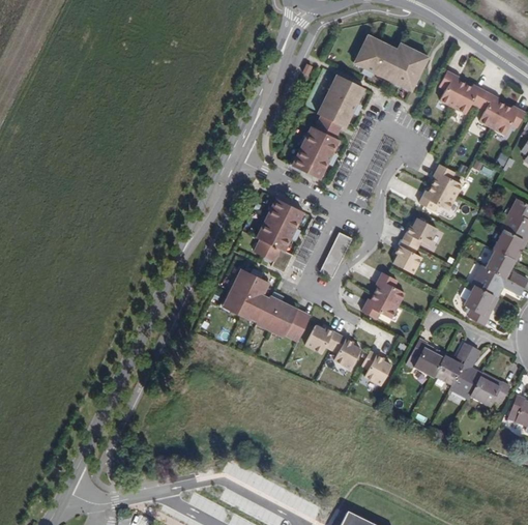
[(396,78),(393,83),(412,91),(429,58),(401,45),(398,51),(368,36),(354,64),(364,68),(362,74),(371,78),(373,73),(385,79),(387,74),(396,78)]
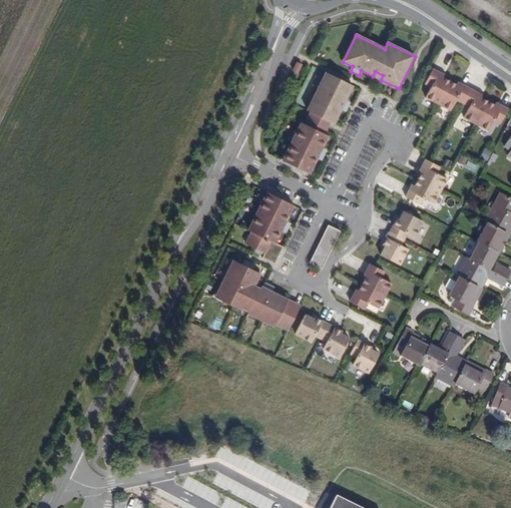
[(300,74),(304,66),(299,64),(295,72),(300,74)]
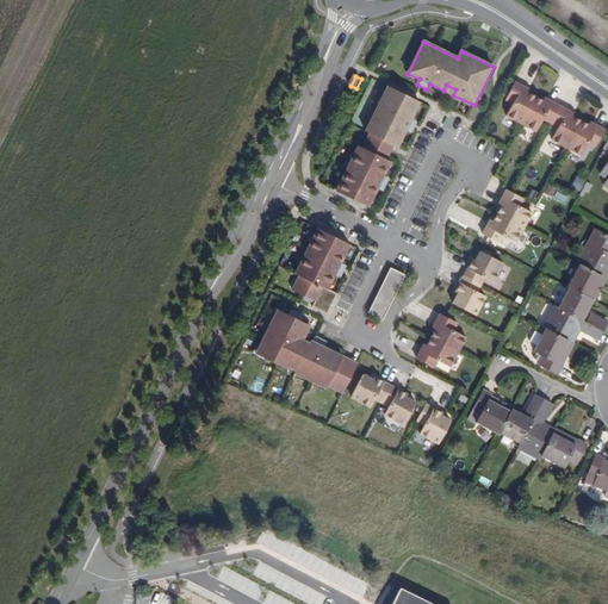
[(507,116),(522,124),(535,98),(528,93),(521,89),(522,87),(515,82),(506,100),(513,104),(507,116)]
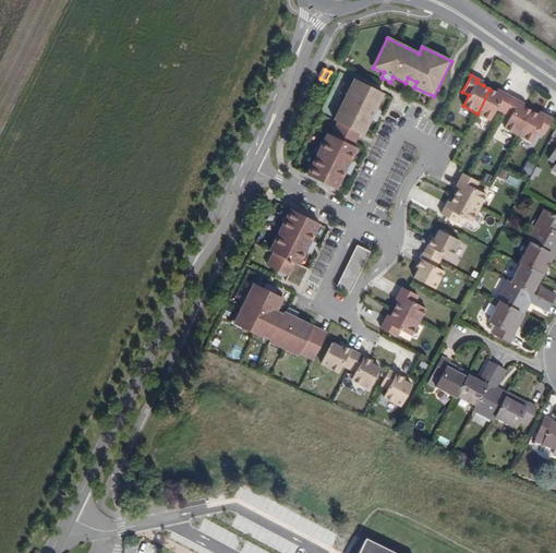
[(406,83),(414,87),(417,82),(408,77),(406,83)]
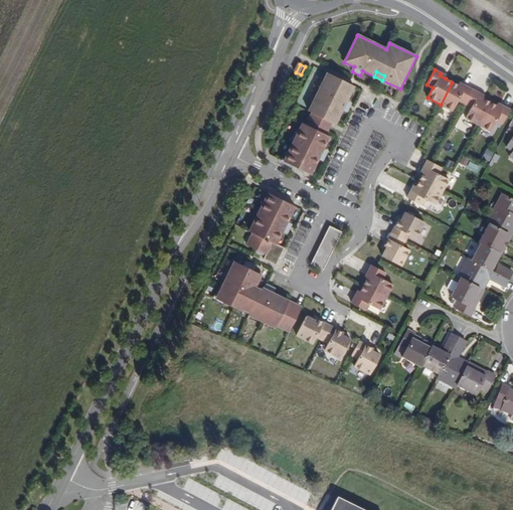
[(328,121),(333,123),(337,125),(343,111),(348,113),(352,106),(347,103),(355,87),(338,78),(329,73),(310,112),(314,114),(308,126),(305,124),(286,162),(312,175),(320,159),(324,162),(328,154),(323,152),(331,137),(327,135),(331,127),(327,125),(328,121)]
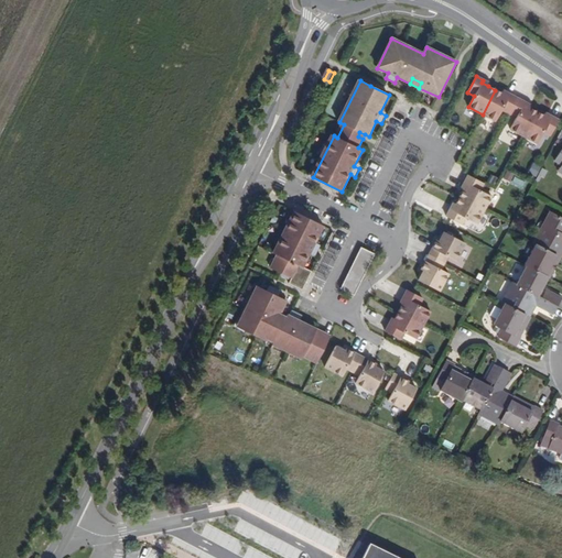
[(508,97),(503,94),(495,90),(483,115),(496,121),(503,110),(509,115),(517,98),(510,95),(508,97)]
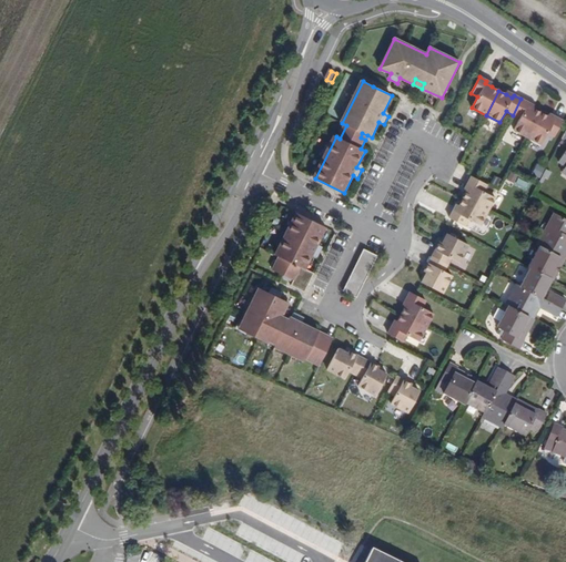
[(514,130),(528,136),(541,113),(534,109),(527,105),(528,103),(521,99),(513,115),(519,119),(514,130)]
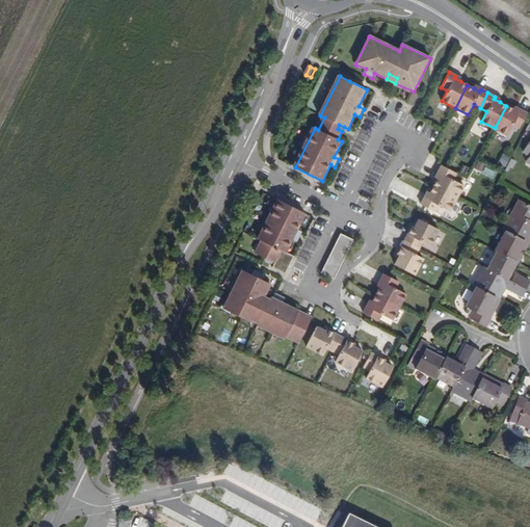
[(519,112),(512,109),(506,106),(495,128),(507,135),(512,125),(520,128),(527,113),(520,110),(519,112)]
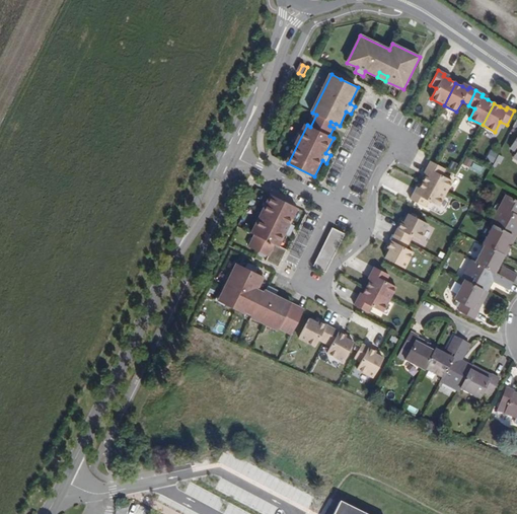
[(516,131),(507,146),(514,150),(510,155),(516,159),(516,131)]
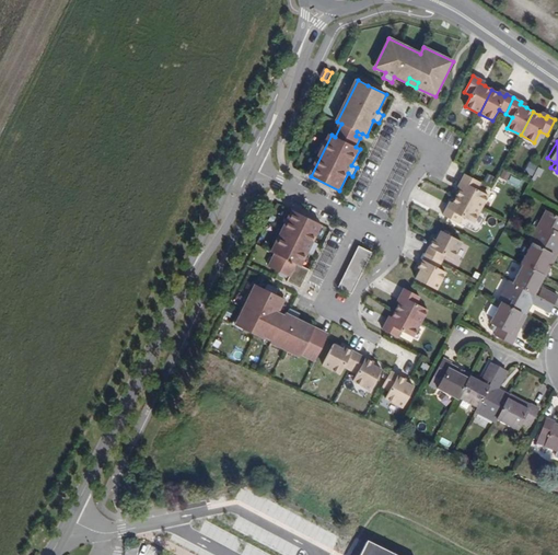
[(527,154),(522,165),(531,170),(536,160),(527,154)]
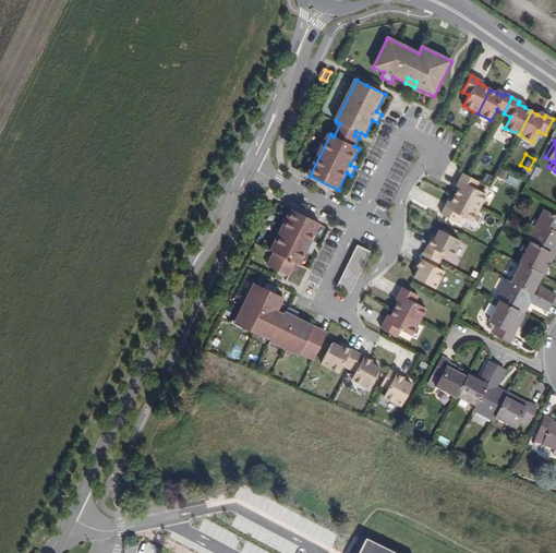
[(462,182),(459,189),(456,195),(480,207),(486,194),(475,189),(480,182),(463,173),(460,181),(462,182)]
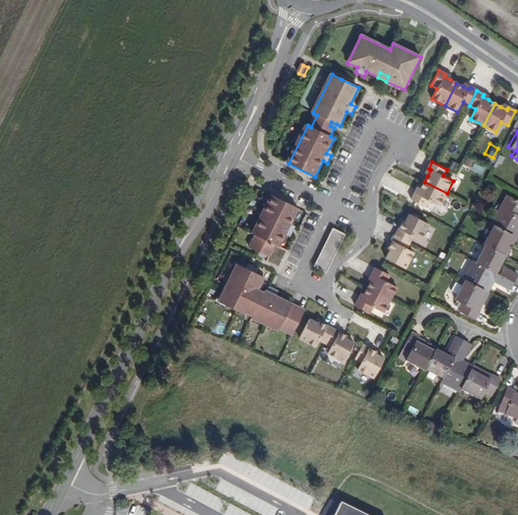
[(440,206),(447,193),(425,182),(421,188),(417,194),(415,193),(412,200),(427,207),(430,201),(440,206)]
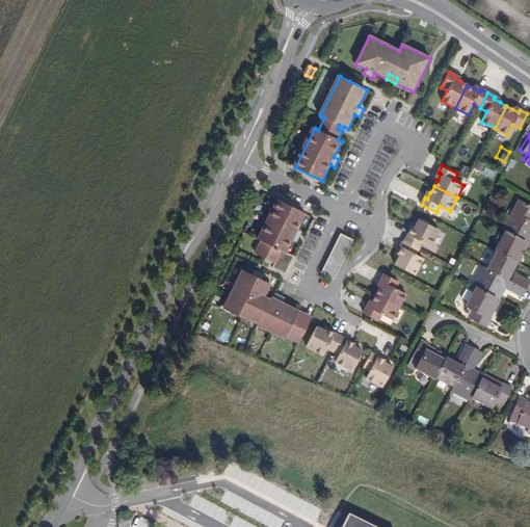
[(505,209),(508,210),(499,227),(522,239),(529,225),(523,221),(525,218),(527,219),(529,213),(529,207),(511,198),(505,209)]
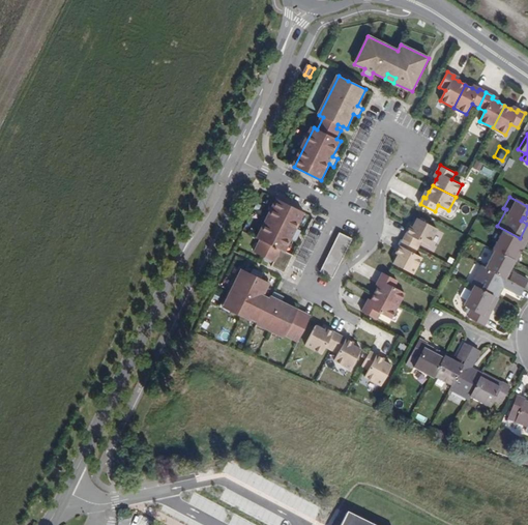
[(302,231),(298,229),(305,212),(277,199),(259,238),(262,240),(257,253),(275,262),(273,267),(286,273),(295,256),(287,252),(294,236),(299,239),(302,231)]
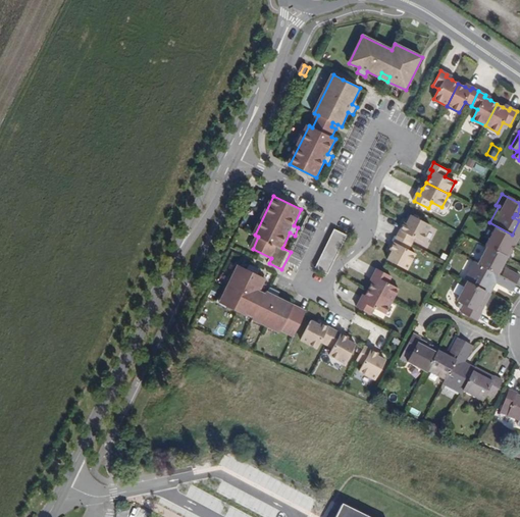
[(407,222),(405,221),(398,236),(412,243),(415,237),(422,241),(430,224),(411,214),(407,222)]
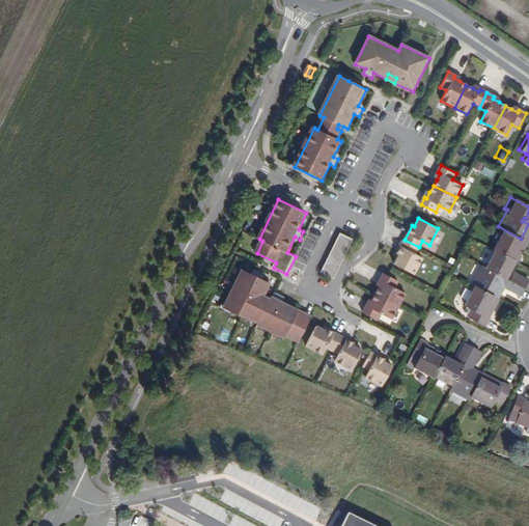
[(508,255),(511,256),(521,239),(498,226),(489,245),(490,245),(508,255)]
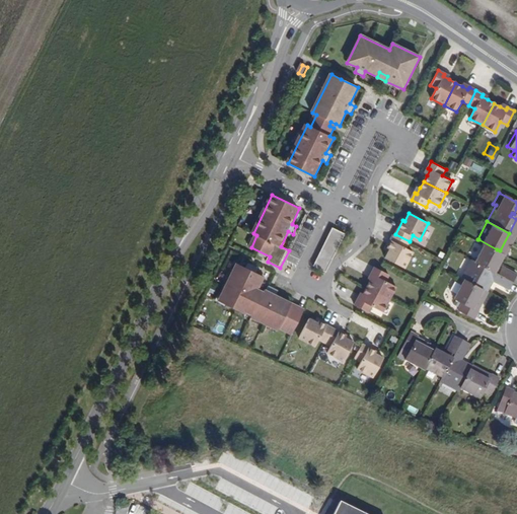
[(314,258),(313,261),(324,268),(327,263),(330,257),(334,249),(337,243),(340,238),(343,230),(331,224),(327,233),(323,238),(320,245),(317,251),(314,258)]
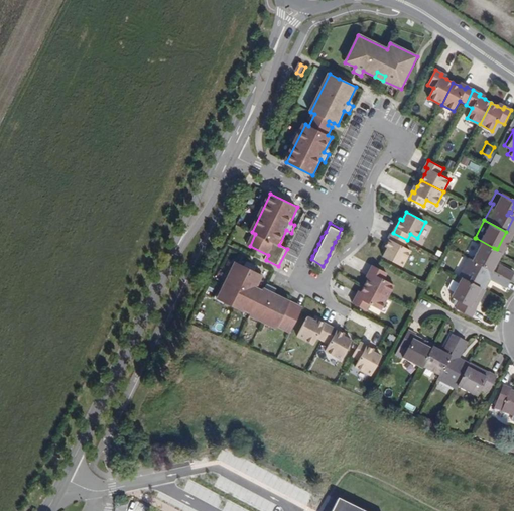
[(404,246),(407,240),(393,233),(385,246),(388,248),(383,256),(402,266),(411,250),(404,246)]
